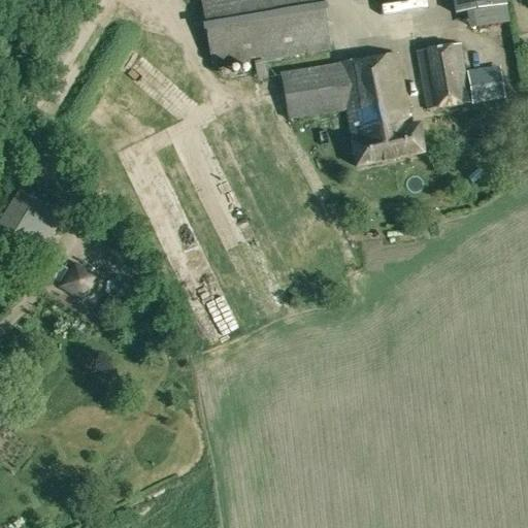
[(199,0),(211,70),(331,51),(322,0),(199,0)]
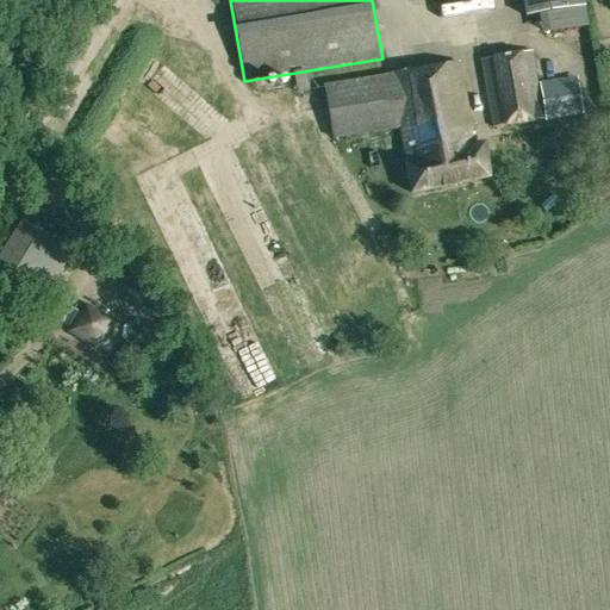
[(523,0),(527,17),(584,6),(582,0),(523,0)]
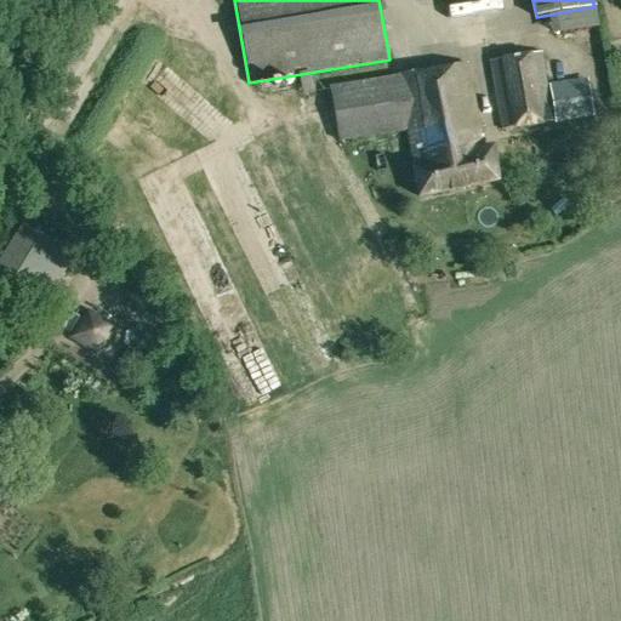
[(488,61),(500,130),(553,120),(541,51),(488,61)]
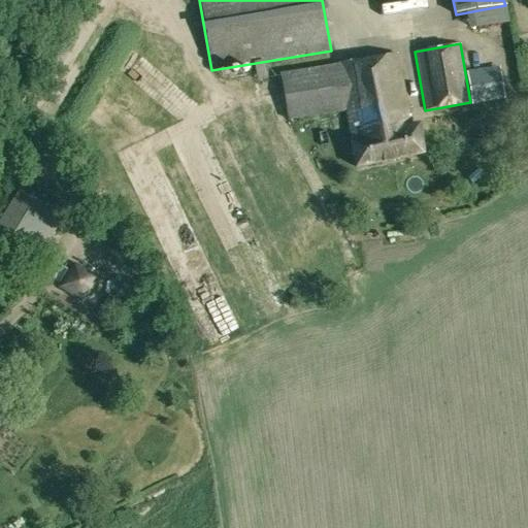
[(351,142),(356,166),(423,153),(418,125),(410,126),(395,55),(279,74),(288,120),(345,110),(352,142),(351,142)]
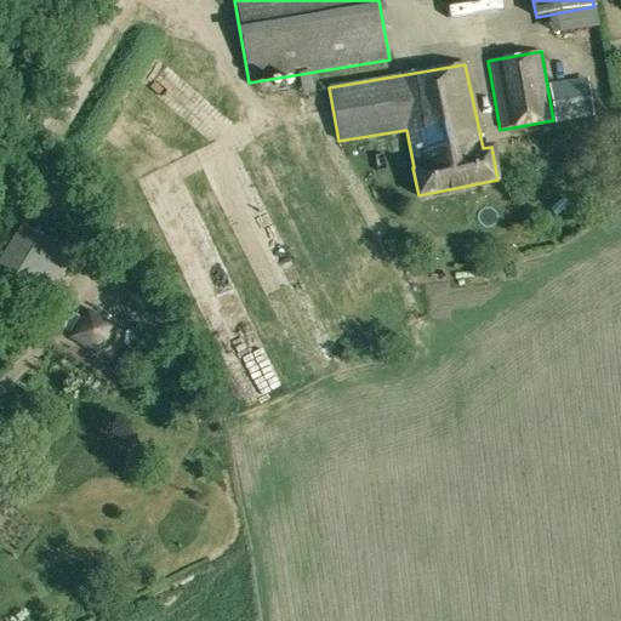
[(550,84),(556,123),(591,117),(585,78),(550,84)]
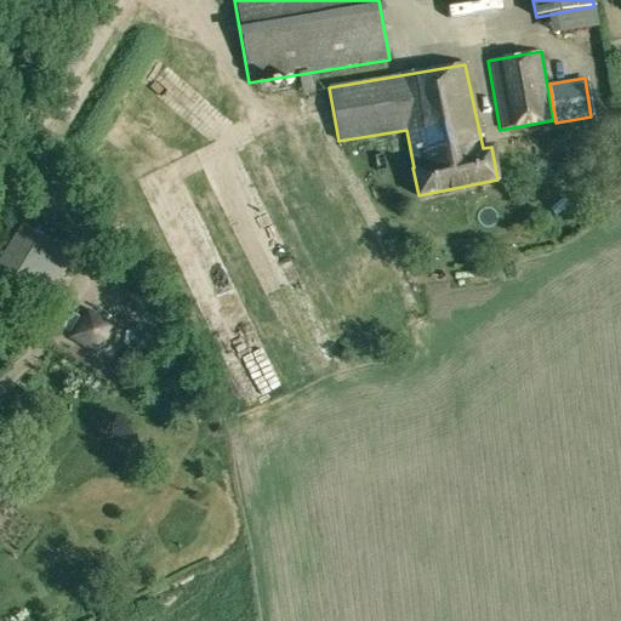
[(0,257),(0,286),(39,312),(73,257),(22,224),(0,257)]
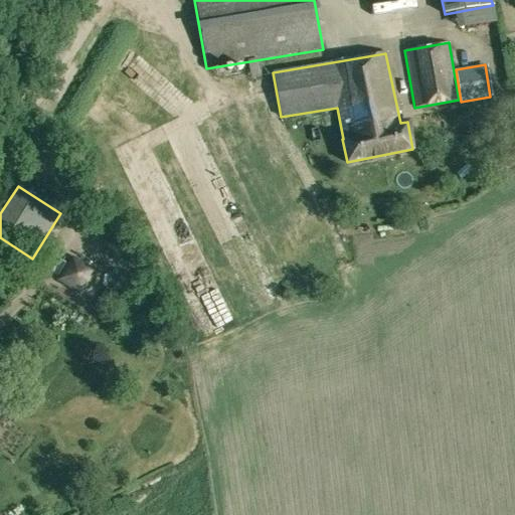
[(57,280),(81,295),(97,271),(73,256),(57,280)]
